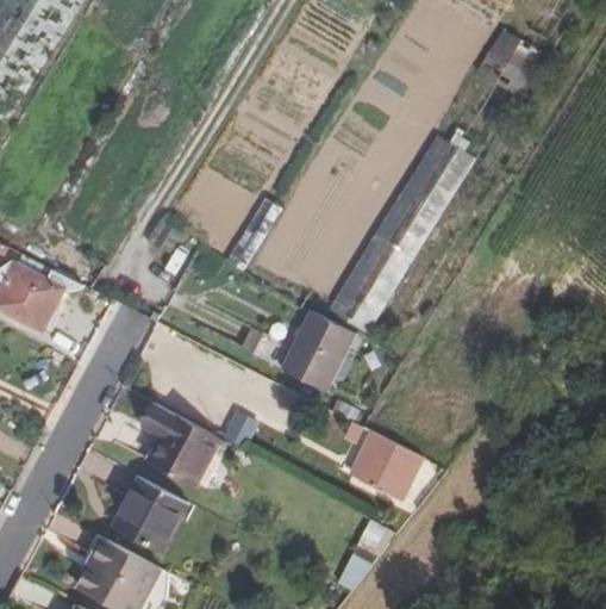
[(0,141),(80,0),(0,0),(0,141)]
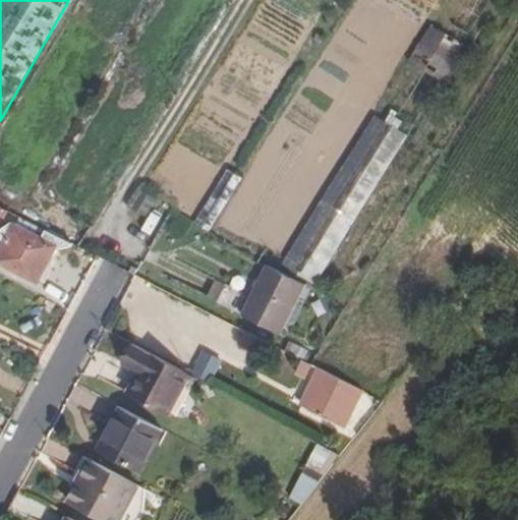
[(430,22),(407,58),(439,79),(462,44),(430,22)]
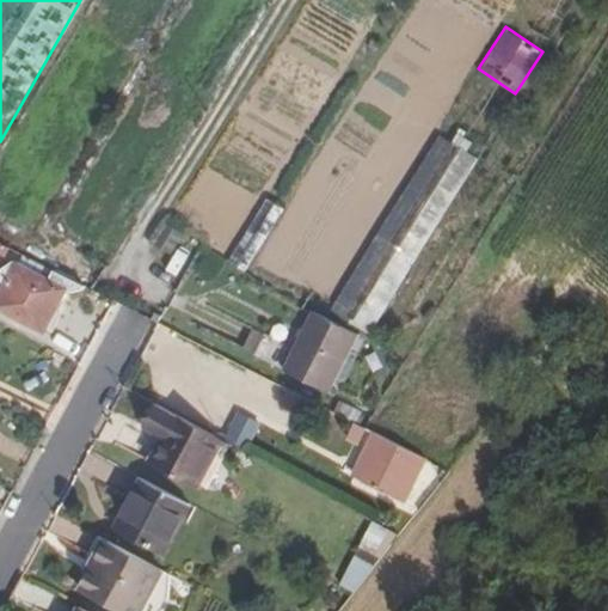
[(373,335),(478,152),(436,128),(331,311),(373,335)]
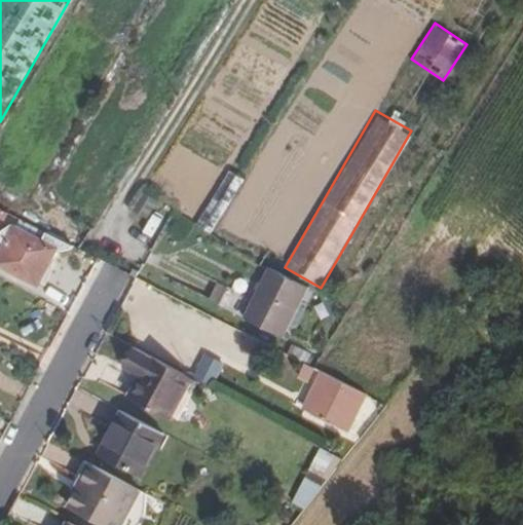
[(228,171),(196,223),(210,232),(243,179),(228,171)]
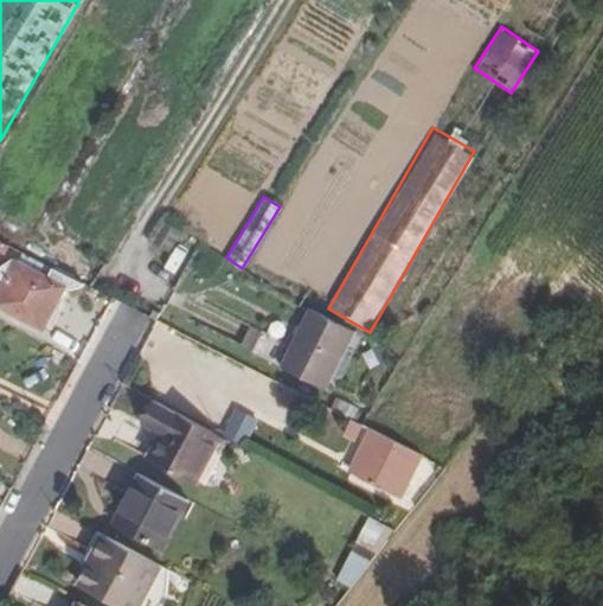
[(82,285),(51,270),(47,276),(17,261),(2,269),(5,285),(0,294),(0,308),(42,330),(64,288),(69,289),(74,289),(79,288),(82,285)]
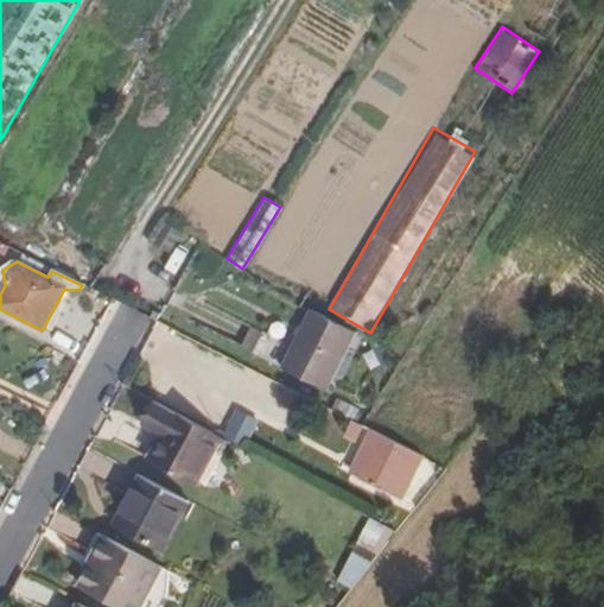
[(353,330),(307,308),(278,366),(323,389),(353,330)]
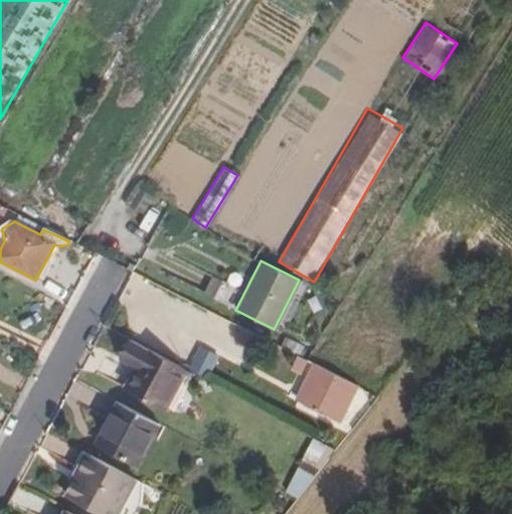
[(240,331),(237,344),(257,349),(261,336),(240,331)]
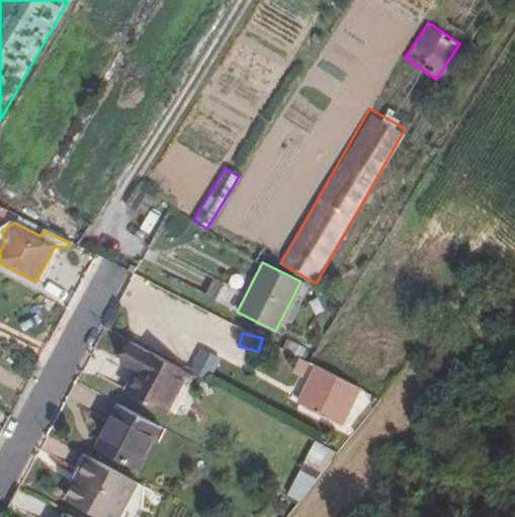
[(163,413),(185,371),(131,342),(119,362),(139,372),(127,394),(163,413)]
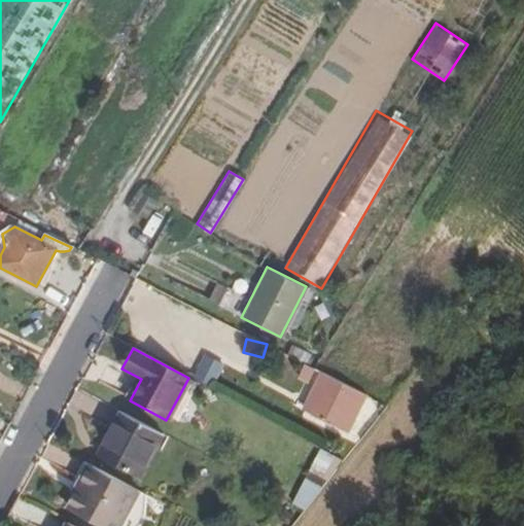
[(215,383),(223,361),(203,353),(195,375),(215,383)]
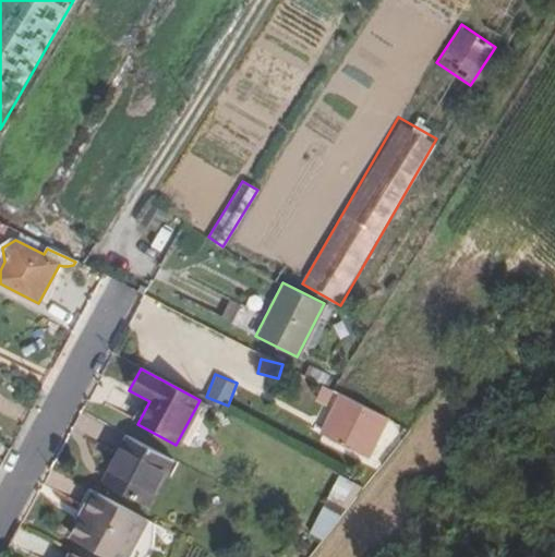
[(329,411),(337,392),(322,387),(315,406),(329,411)]
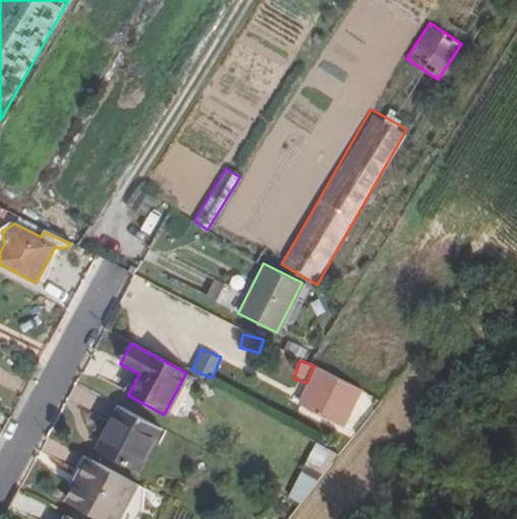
[(328,373),(318,368),(314,376),(360,398),(363,391),(328,373)]
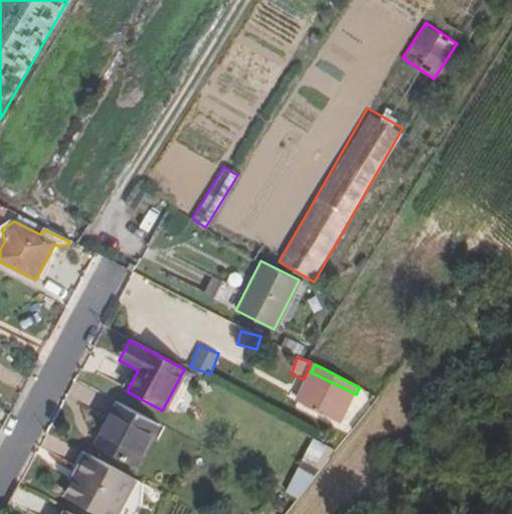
[(353,400),(356,394),(311,372),(307,381),(320,387),(315,396),(318,397),(311,411),(340,425),(353,400)]
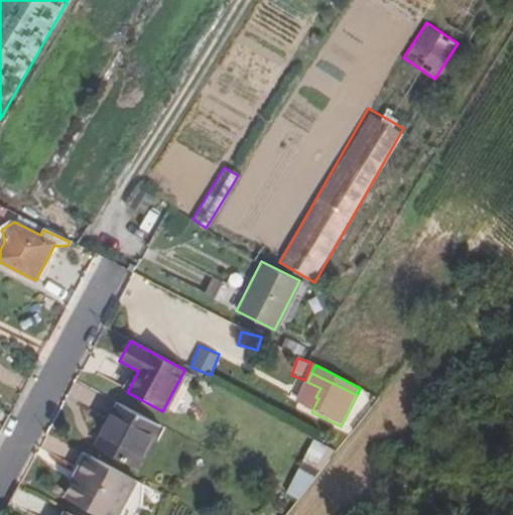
[(378,397),(360,388),(357,395),(354,401),(363,405),(368,409),(378,397)]
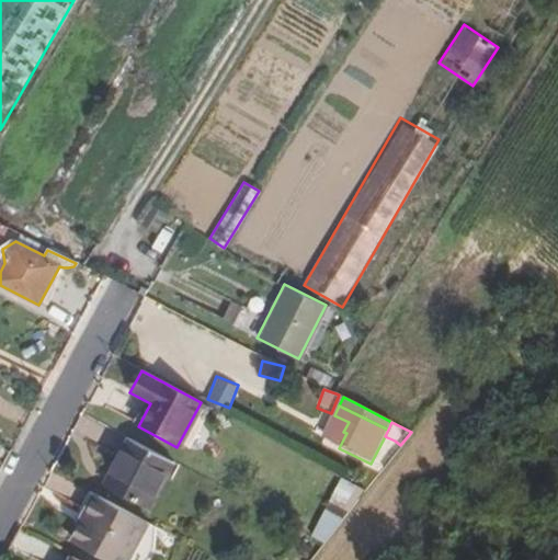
[(147,509),(172,463),(129,440),(105,486),(147,509)]
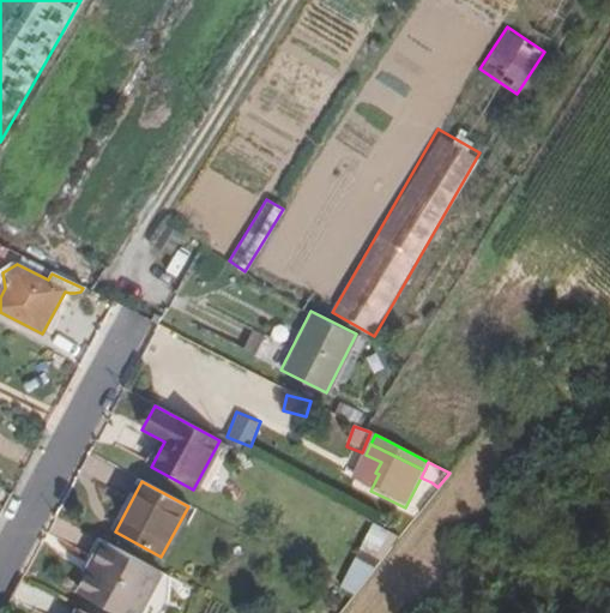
[(409,524),(438,487),(432,482),(403,518),(409,524)]
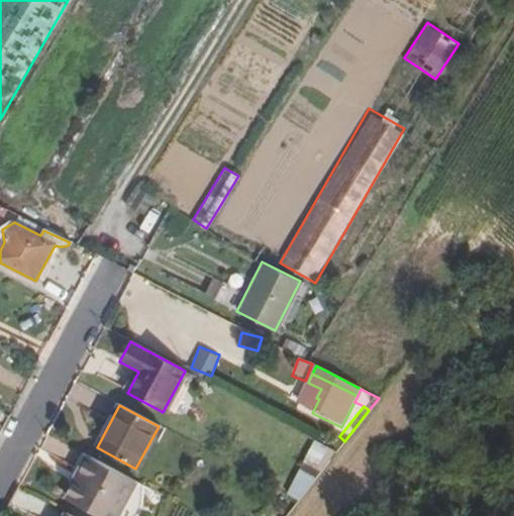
[(298,500),(336,451),(303,433),(275,488),(298,500)]
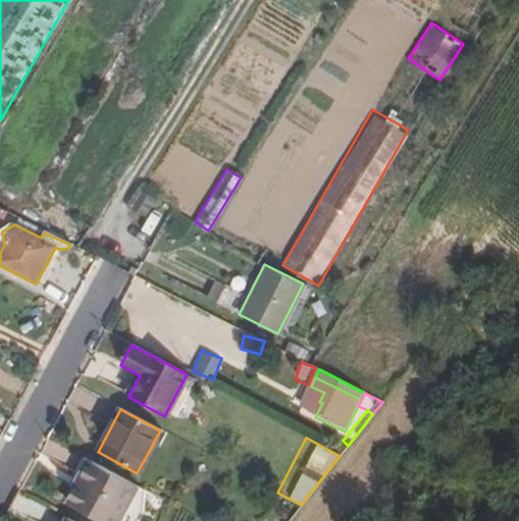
[(98,520),(118,520),(138,485),(92,461),(69,506),(98,520)]
